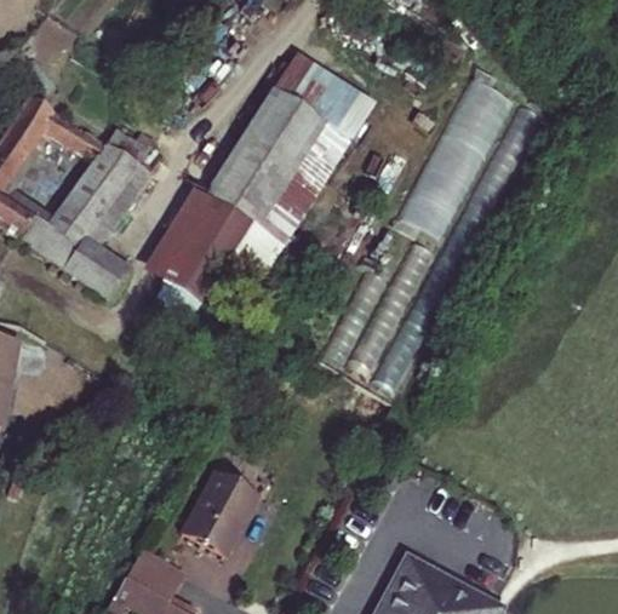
[(370,98),(296,51),(223,164),(202,151),(189,173),(261,219),(223,281),(244,294),(370,98)]
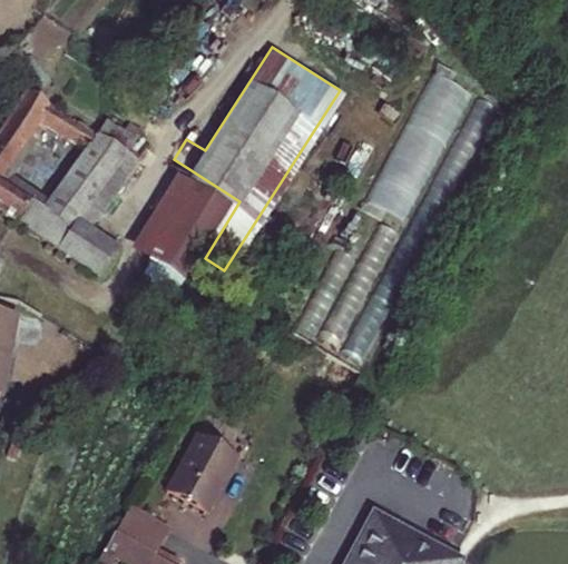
[(400,228),(472,87),(432,67),(361,208),(400,228)]
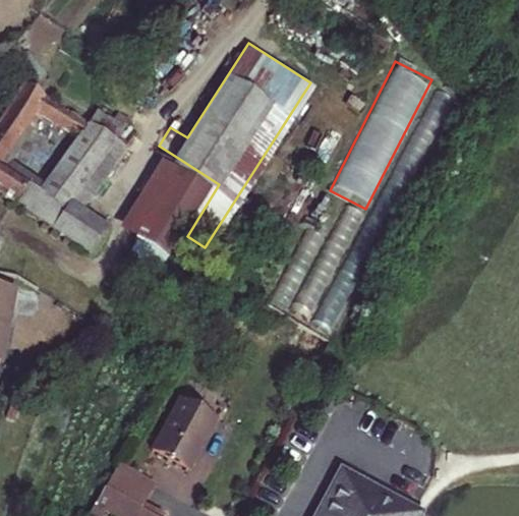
[(74,196),(118,137),(126,124),(100,108),(91,120),(25,80),(0,120),(0,161),(36,107),(79,134),(41,188),(14,171),(1,190),(92,250),(109,224),(72,199),(74,196)]
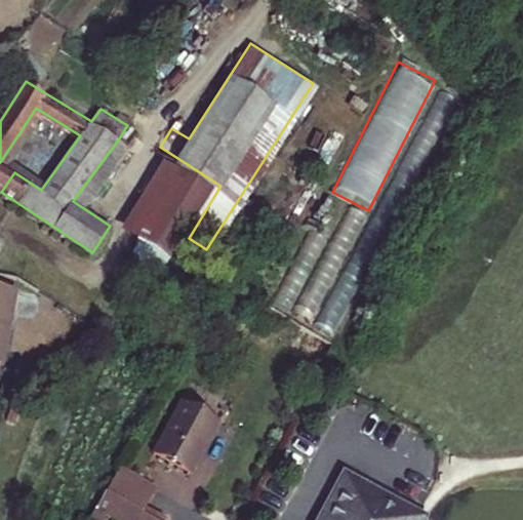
[(75,198),(86,206),(129,146),(119,138),(75,198)]
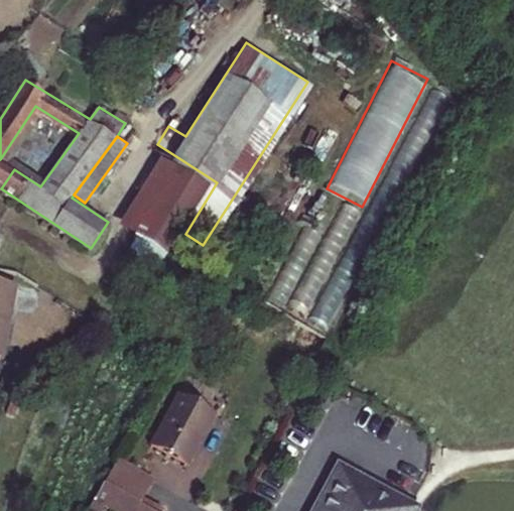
[(160,157),(118,224),(137,236),(166,254),(181,231),(185,234),(217,182),(157,144),(151,152),(160,157)]
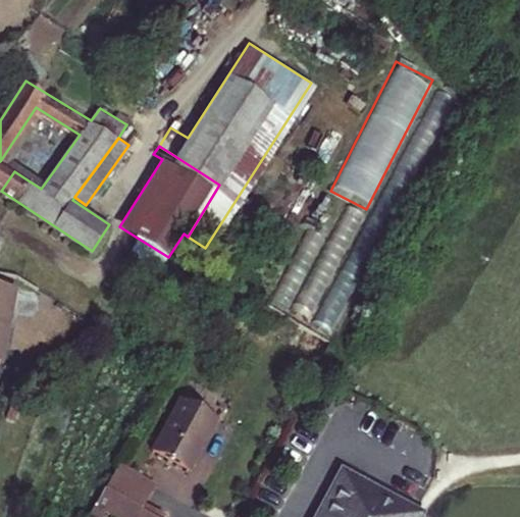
[(0,189),(1,191),(14,171),(0,162),(0,189)]
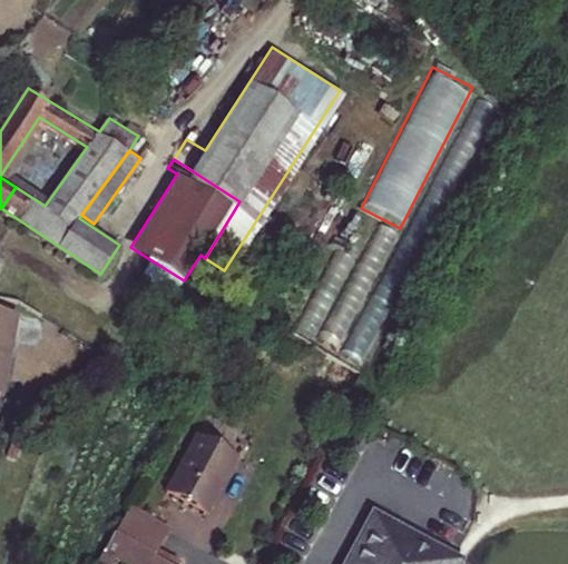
[(136,285),(168,304),(184,280),(152,260),(136,285)]
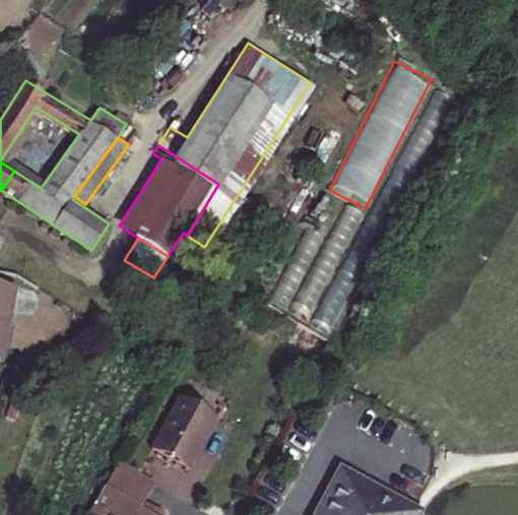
[(0,280),(0,358),(1,358),(15,284),(0,280)]
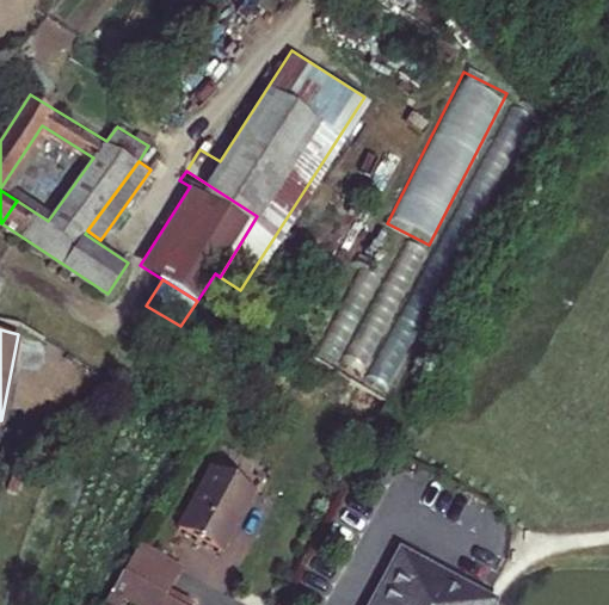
[(180,525),(222,548),(256,486),(214,463),(180,525)]
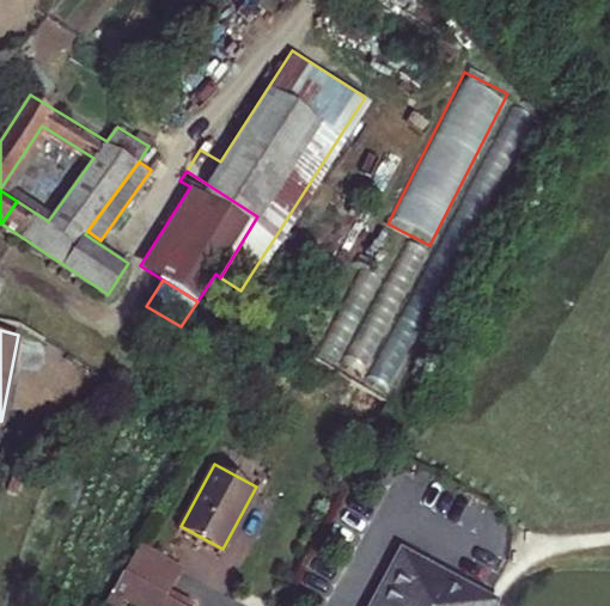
[(8,487),(19,490),(24,476),(13,472),(8,487)]
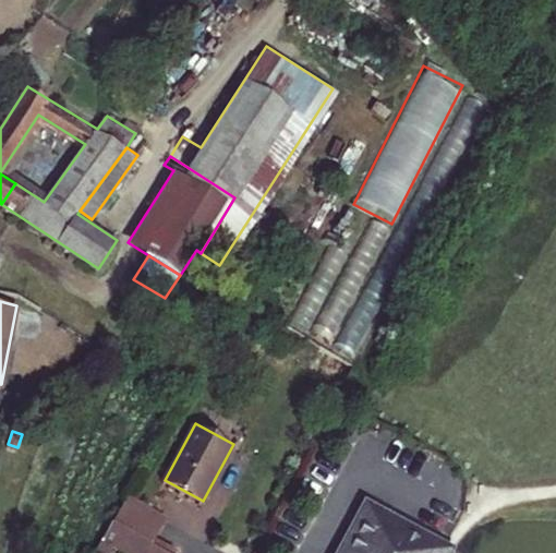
[(129,494),(113,518),(154,540),(167,516),(129,494)]
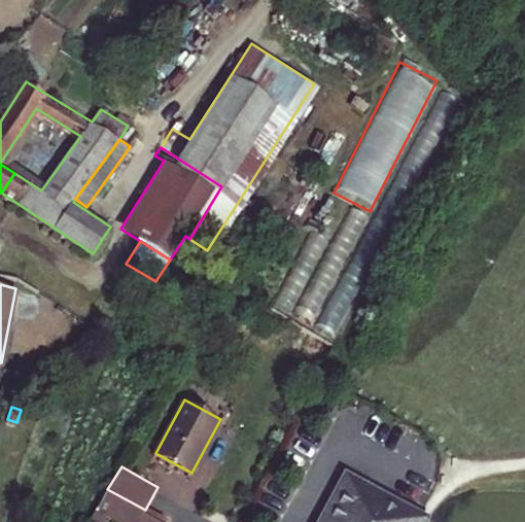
[(323,521),(411,521),(412,520),(344,484),(323,521)]
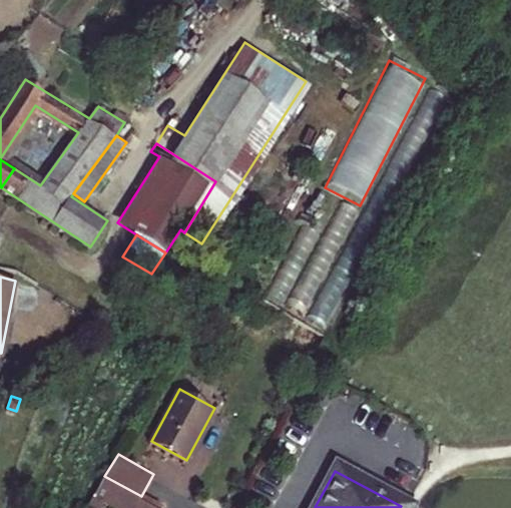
[(105,499),(122,507),(134,507),(141,498),(103,478),(95,493),(105,499)]
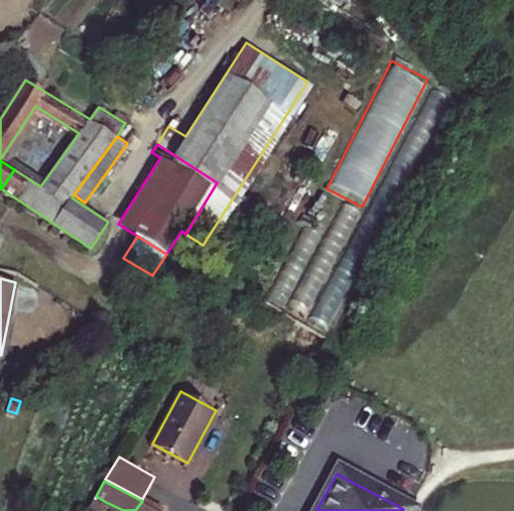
[(95,496),(87,509),(90,510),(101,510),(106,502),(96,496),(95,496)]
